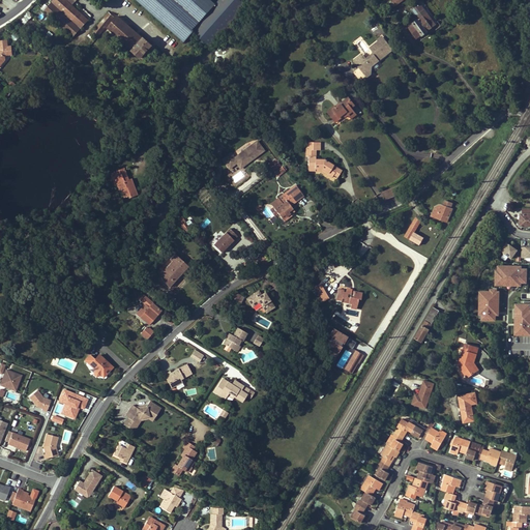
[(65,0),(53,0),(43,10),(72,36),(88,20),(65,0)]
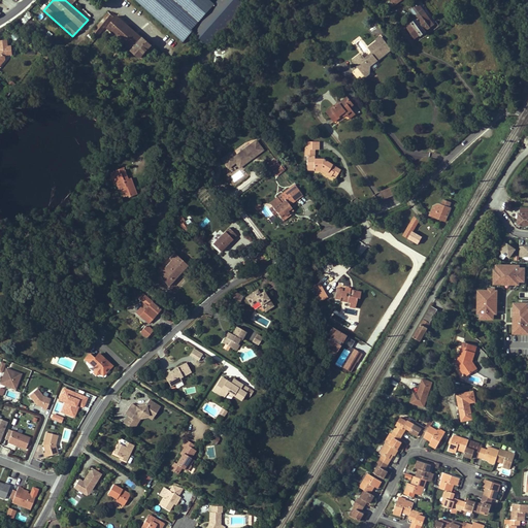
[(208,47),(224,31),(231,38),(236,33),(228,25),(244,6),(238,0),(218,0),(215,4),(209,0),(135,0),(151,13),(173,34),(184,42),(192,33),(208,47)]
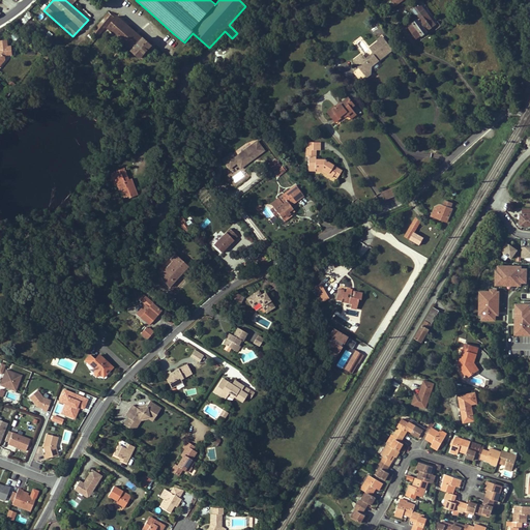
[(419,3),(416,6),(417,8),(416,9),(419,13),(417,16),(419,20),(408,28),(416,39),(432,28),(432,27),(436,25),(419,3)]
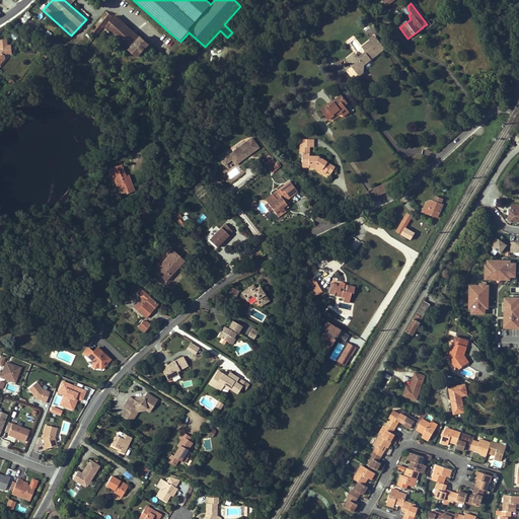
[(20,21),(24,24),(31,14),(26,11),(20,21)]
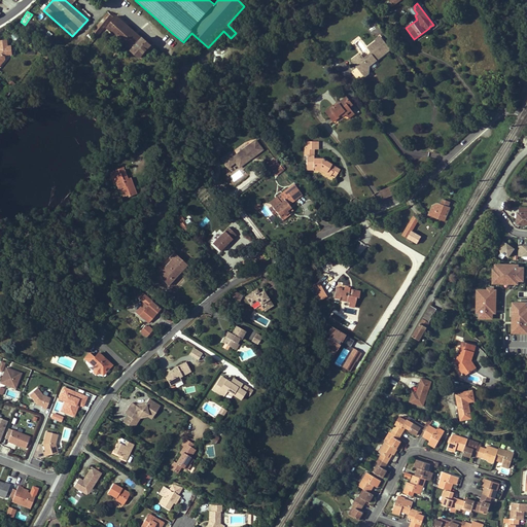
[(108,13),(92,33),(97,37),(113,16),(108,13)]
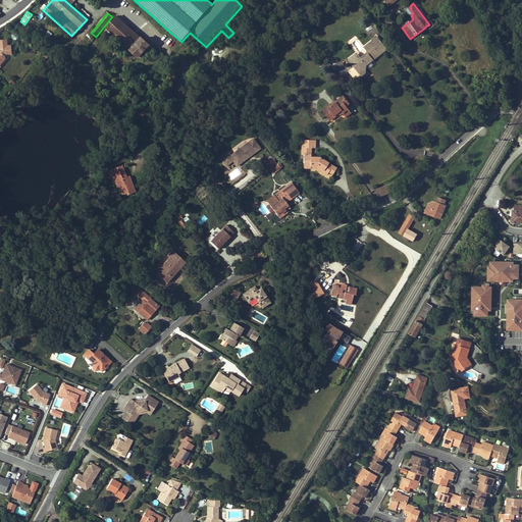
[(116,16),(106,28),(126,45),(126,46),(142,59),(152,48),(152,47),(137,34),(116,16)]
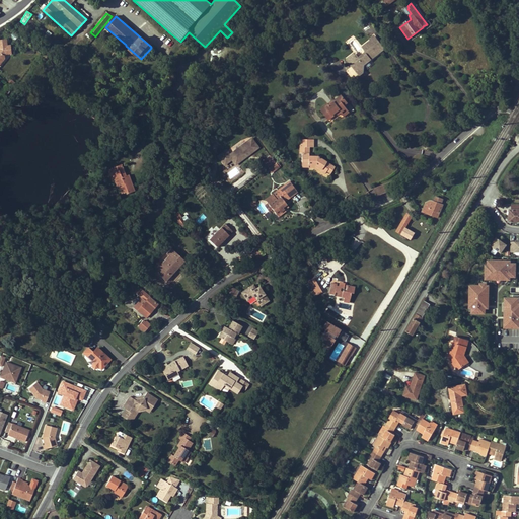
[(0,62),(2,62),(5,59),(4,54),(5,53),(11,53),(11,45),(8,45),(7,39),(0,39),(0,49),(1,50),(0,50),(0,62)]
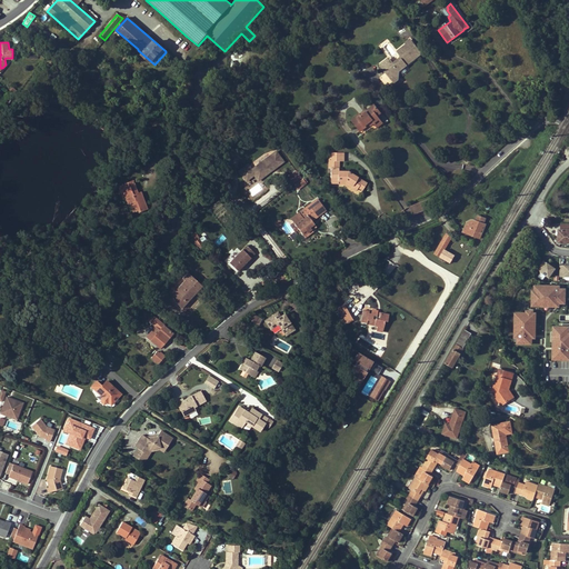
[(419,49),(413,42),(406,49),(408,51),(399,58),(402,62),(401,63),(402,65),(396,70),(395,68),(389,71),(391,75),(387,77),(391,82),(393,80),(395,83),(392,85),(397,90),(401,87),(397,81),(423,61),(417,52),(416,51),(419,49)]
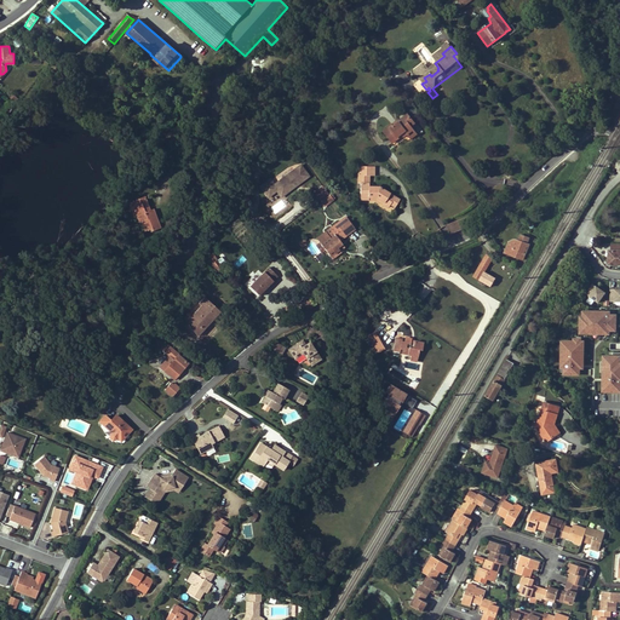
[(430,74),(426,70),(415,79),(420,85),(422,84),(426,81),(424,78),(430,74)]
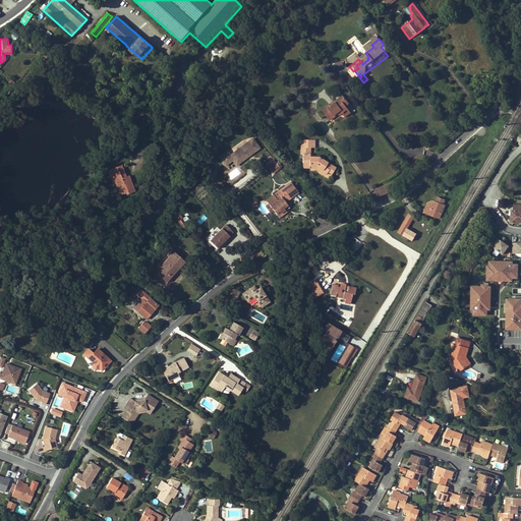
[(323,110),(330,120),(339,114),(338,113),(341,111),(343,113),(345,116),(350,113),(345,106),(345,105),(348,103),(343,96),(335,102),(335,103),(335,104),(331,107),(330,105),(323,110)]
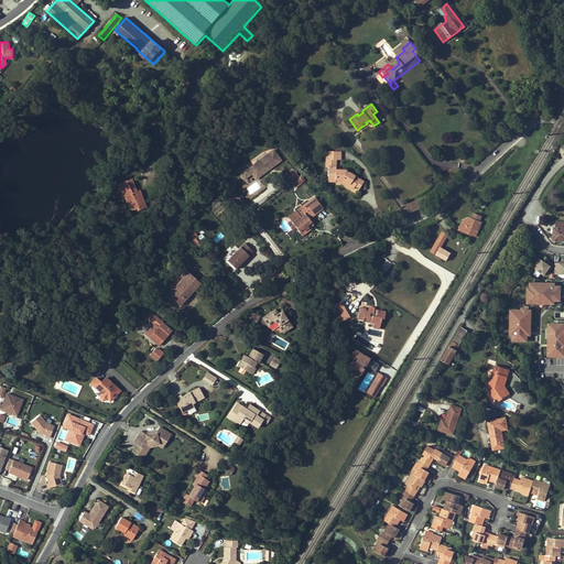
[(326,151),(325,167),(328,167),(328,182),(335,182),(336,180),(343,180),(349,183),(348,185),(354,188),(355,185),(359,188),(364,182),(345,170),(336,170),(336,167),(336,160),(336,151),(326,151)]
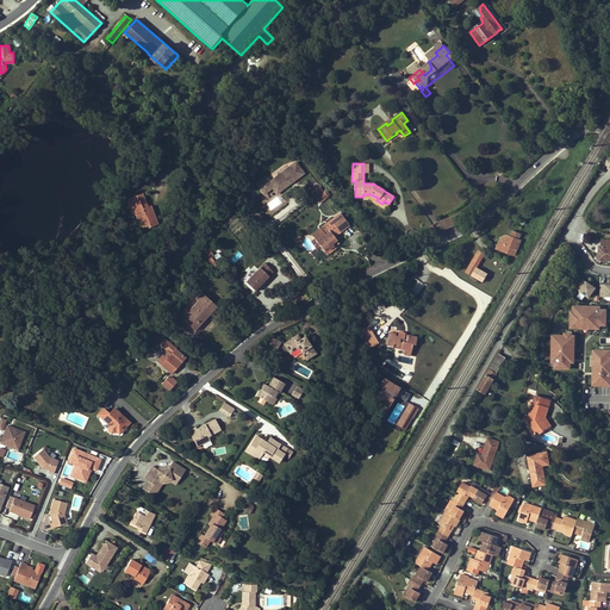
[(256,186),(263,194),(272,188),(273,191),(280,186),(282,188),(288,184),(287,181),(292,179),(294,181),(304,174),(300,168),(298,170),(293,165),(281,174),(282,175),(277,180),(275,179),(265,186),(262,182),(256,186)]
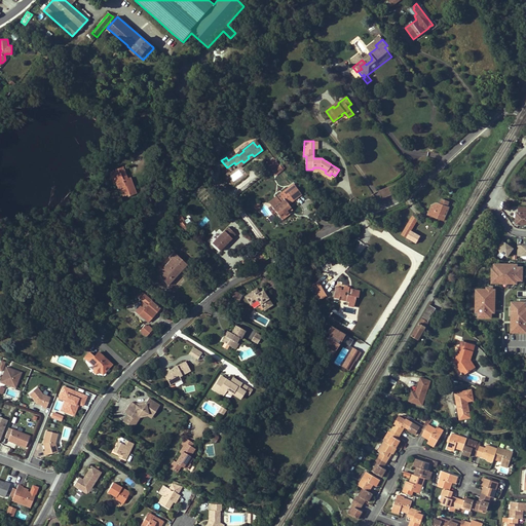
[(238,167),(254,156),(252,154),(248,156),(249,158),(243,162),(241,160),(235,164),(238,167)]
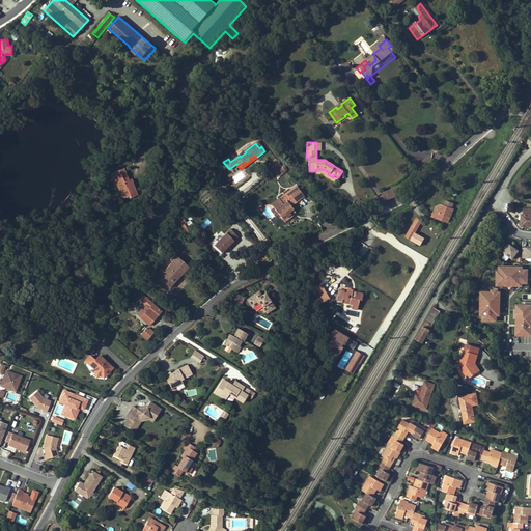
[(121,190),(123,198),(129,196),(130,198),(137,195),(131,179),(128,179),(123,168),(117,170),(119,174),(116,176),(114,176),(119,191),(121,190)]
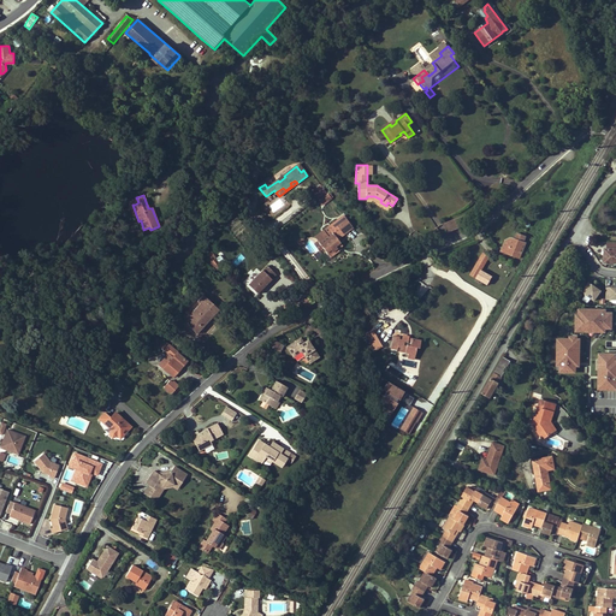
[(321,195),(317,201),(324,206),(329,200),(321,195)]
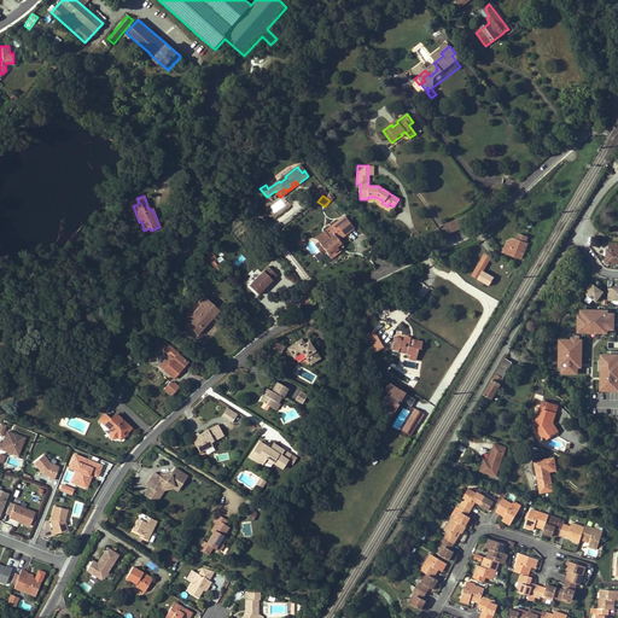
[(470,215),(445,223),(448,233),(467,226),(467,223),(472,221),(470,215)]
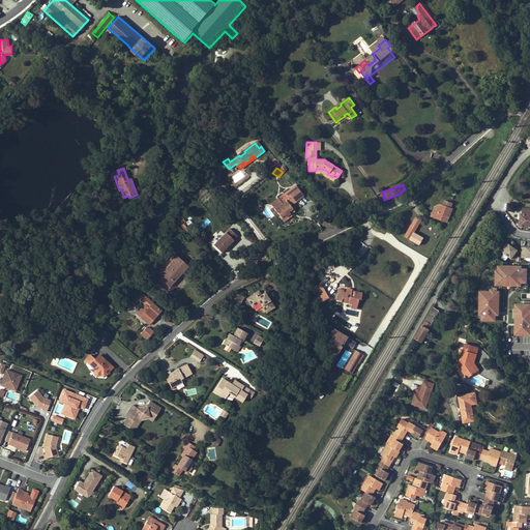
[(285,198),(281,201),(282,202),(273,208),(277,213),(285,222),(292,216),(291,214),(289,212),(293,209),(291,206),(289,204),(290,203),(292,205),(296,202),(288,190),(285,194),(287,197),(285,198)]
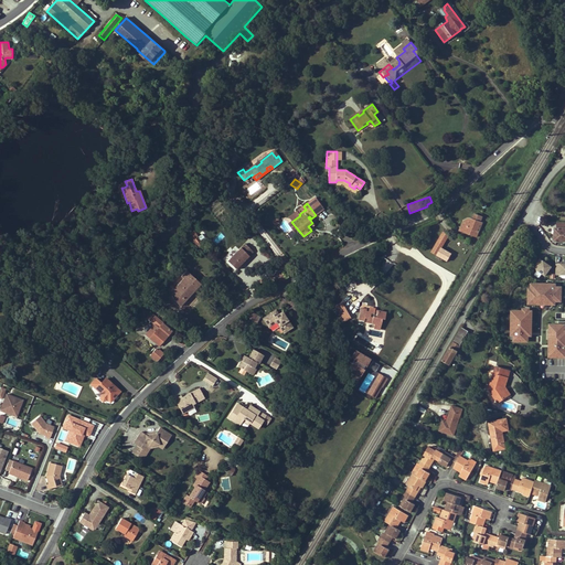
[(300,215),(299,214),(297,211),(288,217),(289,219),(291,222),(300,215)]
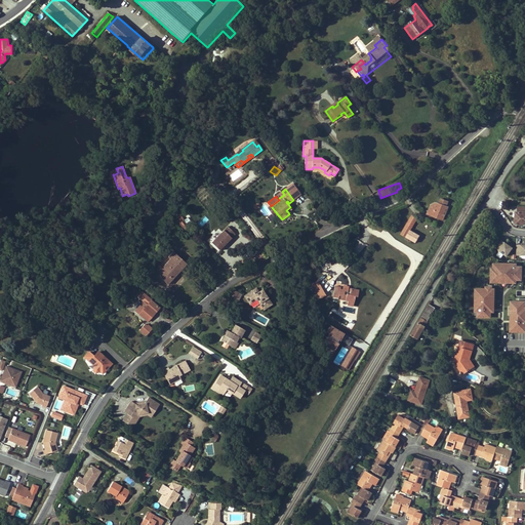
[(427,214),(441,219),(447,206),(438,203),(437,207),(431,205),(427,214)]
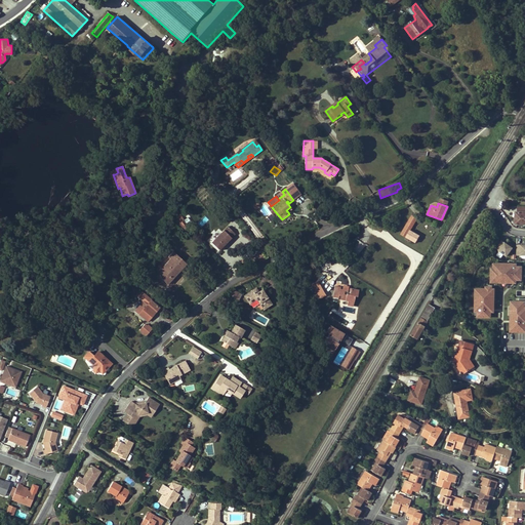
[(271,206),(264,211),(269,218),(273,215),(272,213),(275,211),(271,206)]
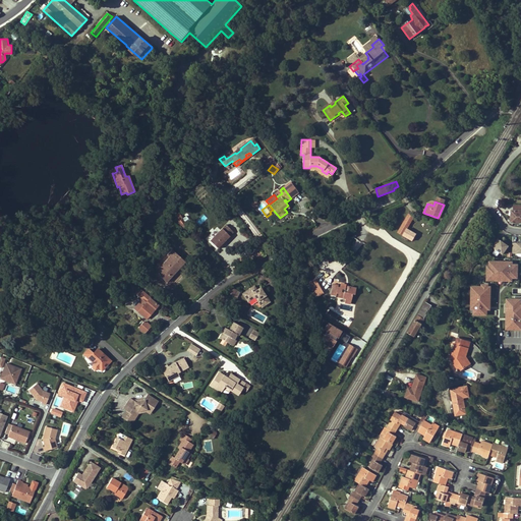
[(512,211),(511,216),(513,216),(513,222),(520,222),(520,210),(519,211),(515,211),(512,211)]
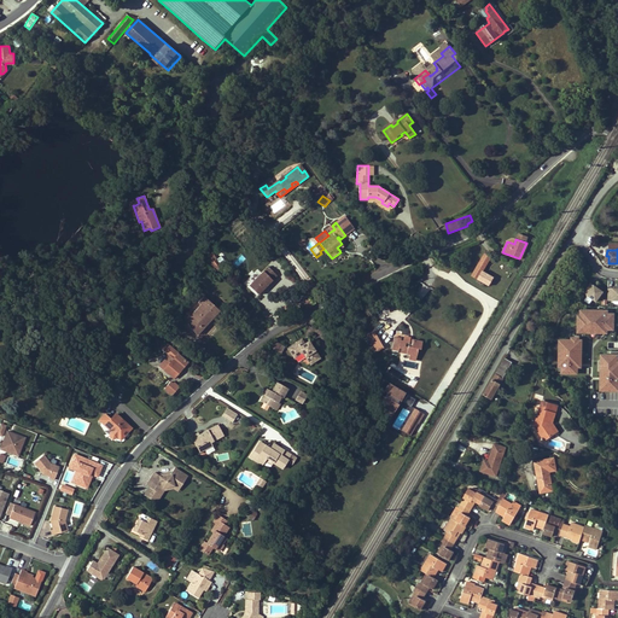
[(487,266),(491,257),(485,254),(481,262),(487,266)]
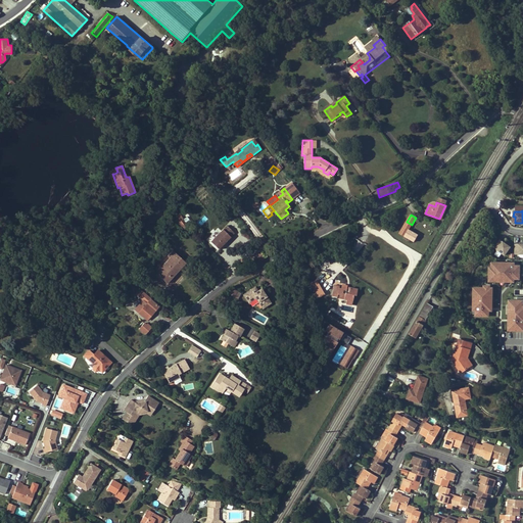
[(187,217),(183,220),(187,226),(191,223),(187,217)]
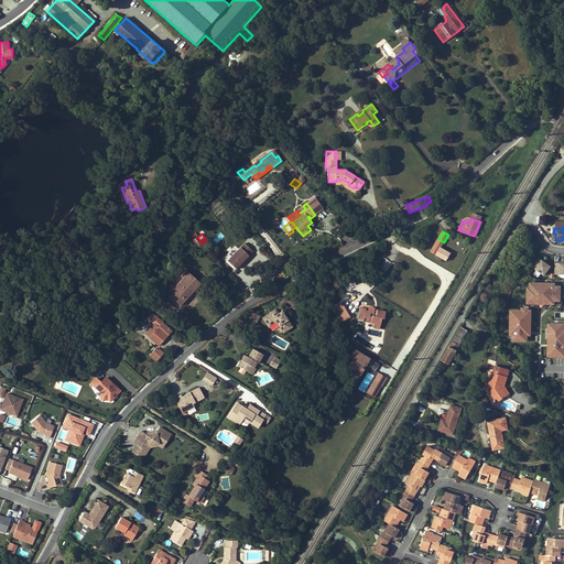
[(446,260),(451,253),(441,247),(436,255),(446,260)]
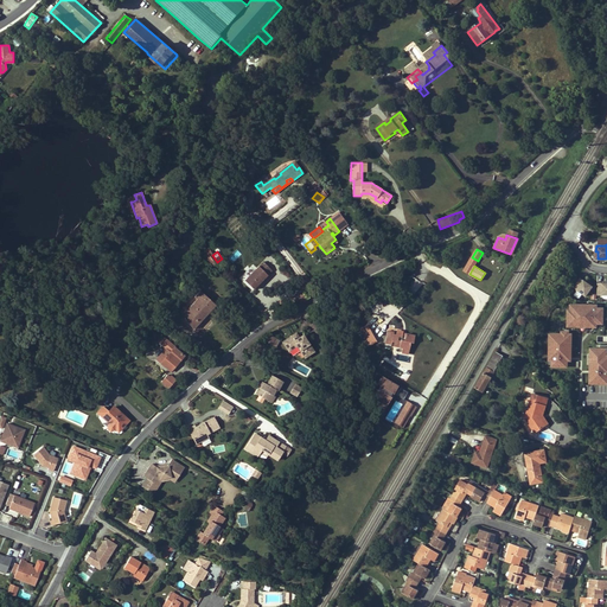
[(279,278),(269,269),(260,279),(251,287),(261,295),(279,278)]
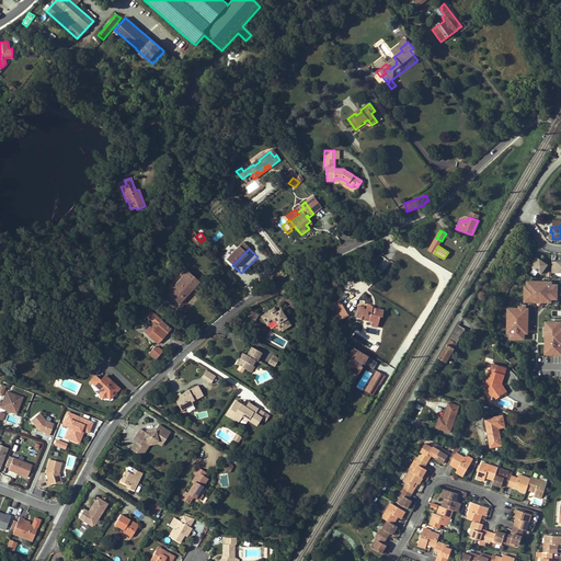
[(241,273),(232,265),(240,258),(238,255),(229,265),(239,275),(241,273)]
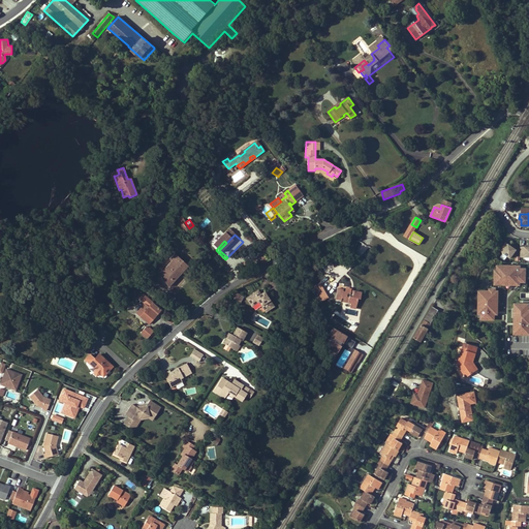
[(515,251),(504,244),(499,251),(509,259),(515,251)]
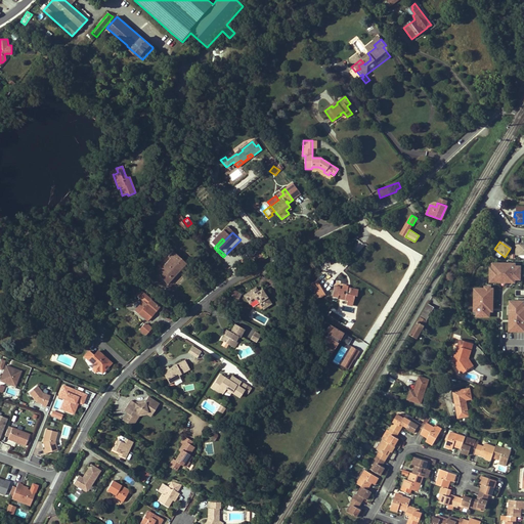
[(173,251),(168,256),(170,259),(162,268),(160,265),(155,271),(168,284),(186,263),(173,251)]
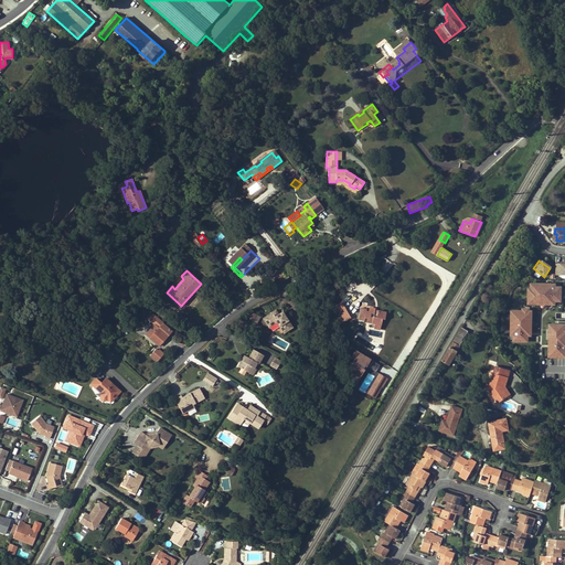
[(280,281),(286,278),(281,274),(281,273),(276,276),(280,281)]
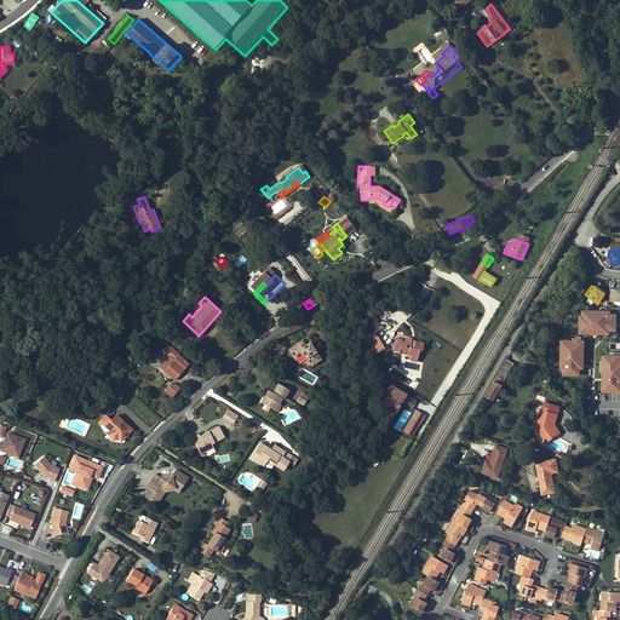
[(581,316),(579,316),(578,336),(609,336),(610,332),(616,332),(616,315),(610,315),(610,311),(581,311),(581,316)]
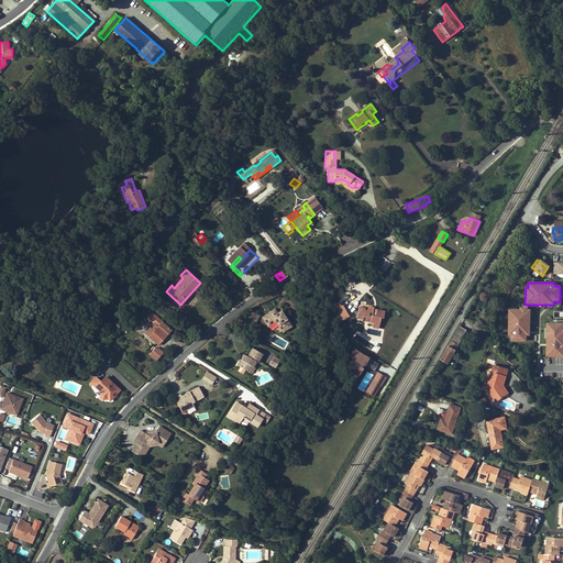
[(341,321),(349,318),(341,304),(333,308),(341,321)]
